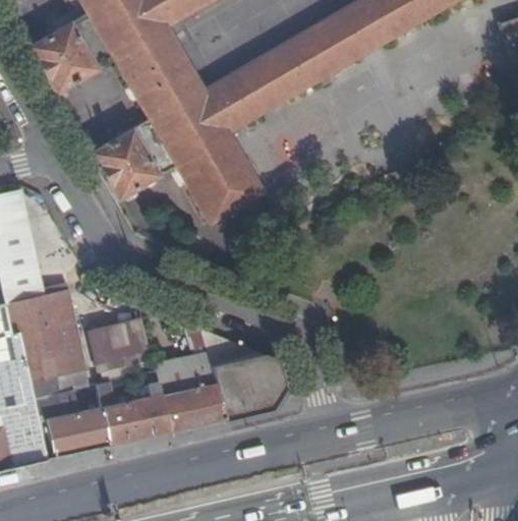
[(79,0),(112,56),(210,0),(79,0)]
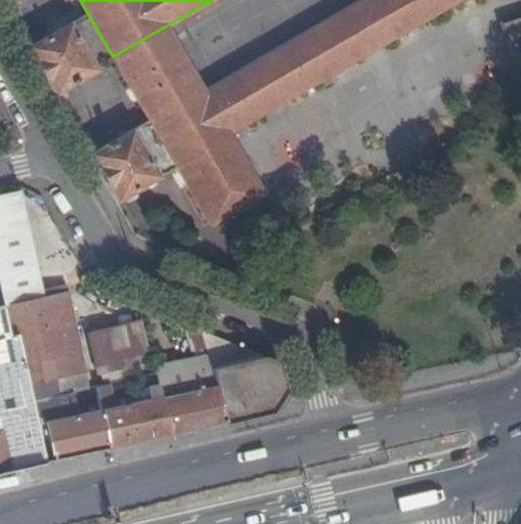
[(360,0),(207,93),(169,27),(118,60),(153,120),(92,155),(119,202),(179,167),(213,225),(265,194),(230,134),(462,0),(360,0)]
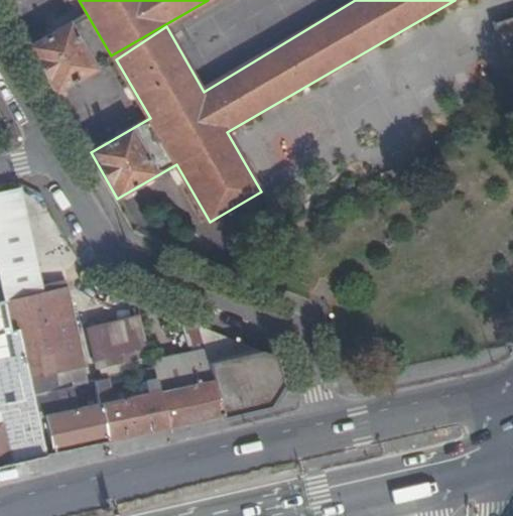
[(512,17),(496,23),(512,78),(512,17)]
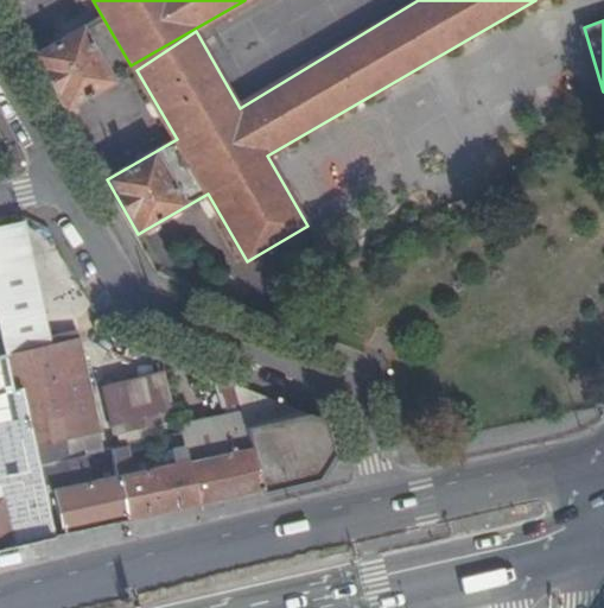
[(23,387),(42,472),(53,470),(51,463),(106,450),(81,339),(53,344),(27,221),(0,227),(0,322),(6,353),(5,353),(6,361),(11,390),(23,387)]
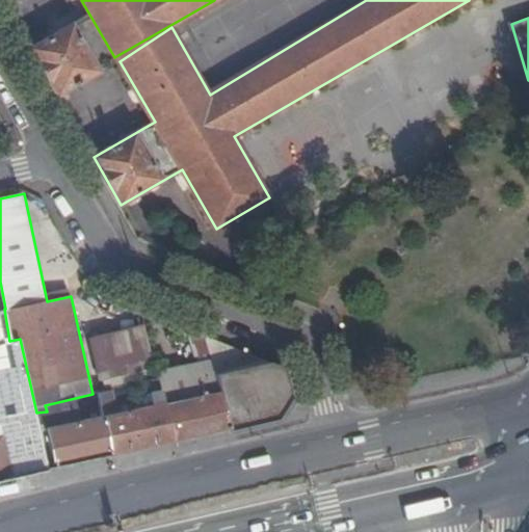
[(0,317),(0,478),(48,469),(36,413),(20,339),(9,341),(5,316),(0,317)]
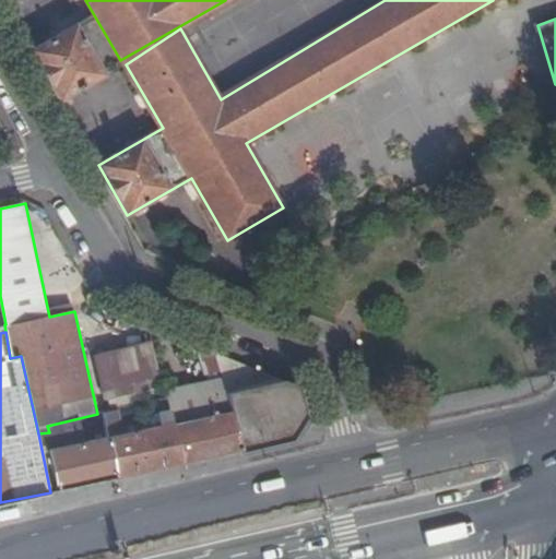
[(106,399),(162,384),(152,344),(96,357),(106,399)]
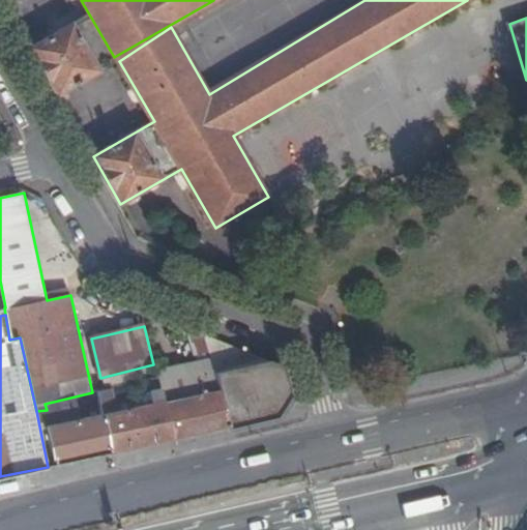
[(211,358),(214,373),(271,360),(207,335),(211,358)]
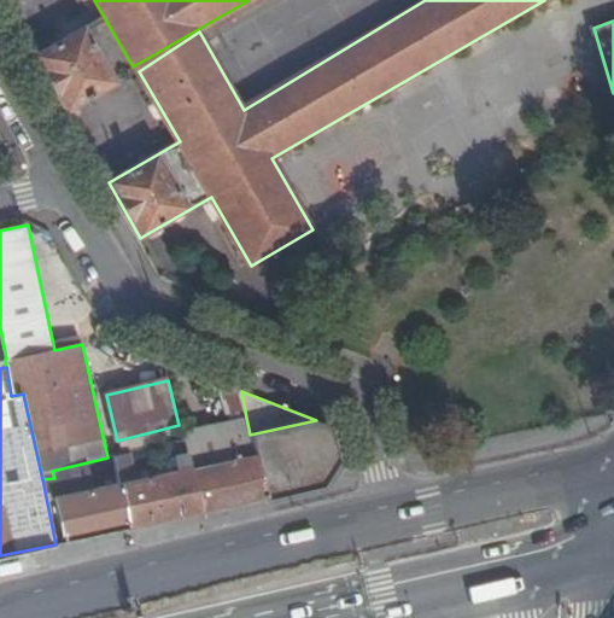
[(203,511),(268,497),(258,455),(256,456),(250,435),(246,418),(183,431),(186,438),(189,454),(193,467),(203,511)]
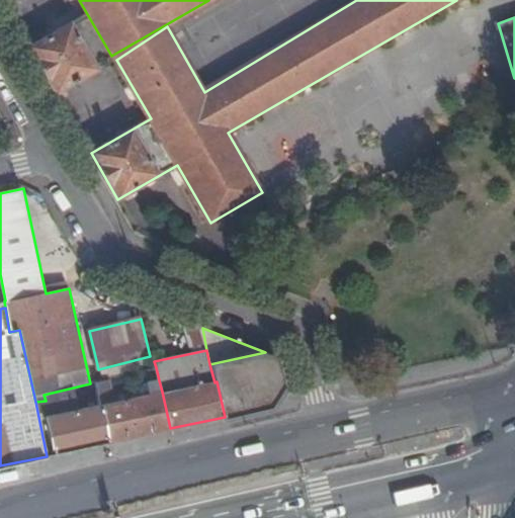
[(225,417),(271,406),(284,385),(277,357),(265,352),(209,364),(215,382),(217,381),(225,417)]
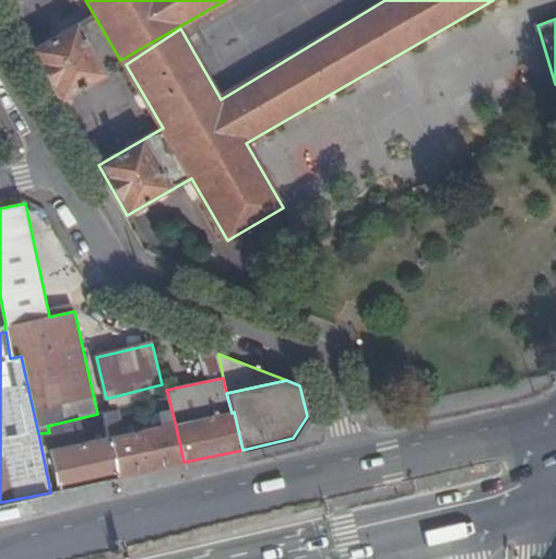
[(158,413),(172,411),(168,396),(155,400),(158,413)]
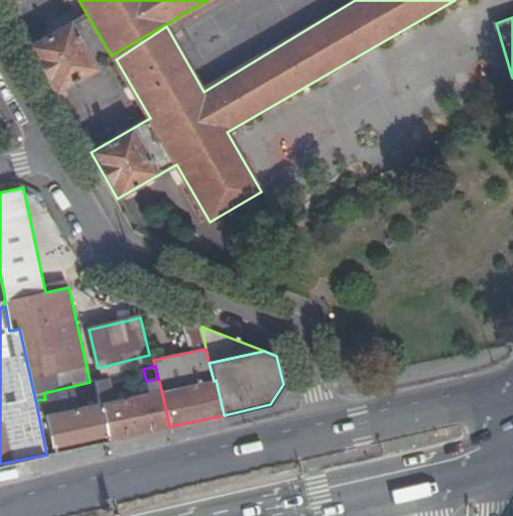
[(109,440),(169,426),(161,390),(148,393),(134,396),(132,391),(123,393),(124,398),(112,401),(107,378),(95,381),(109,440)]
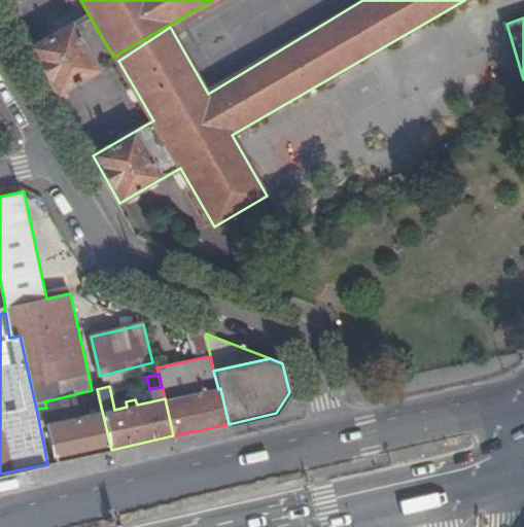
[(151,401),(165,398),(162,387),(149,389),(151,401)]
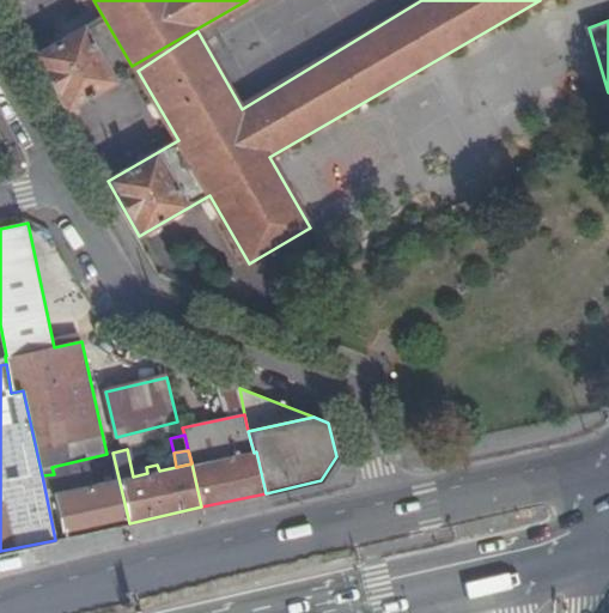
[(55,540),(129,523),(113,453),(107,454),(52,467),(54,474),(42,475),(55,540)]
